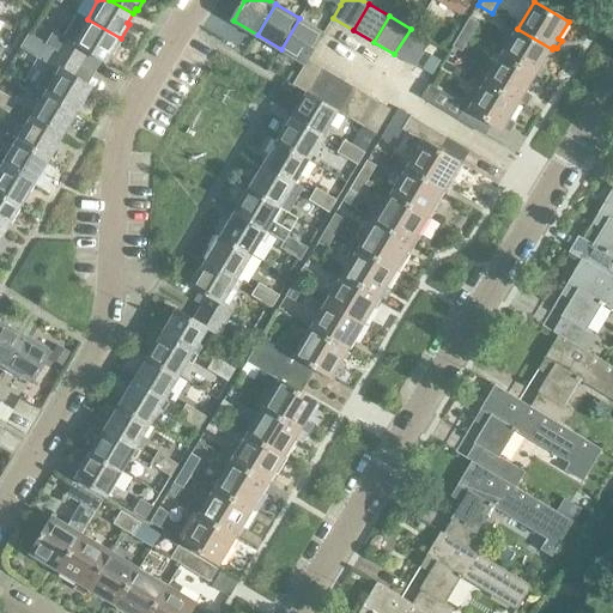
[(462,30),(472,36),(480,22),(471,16),(462,30)]
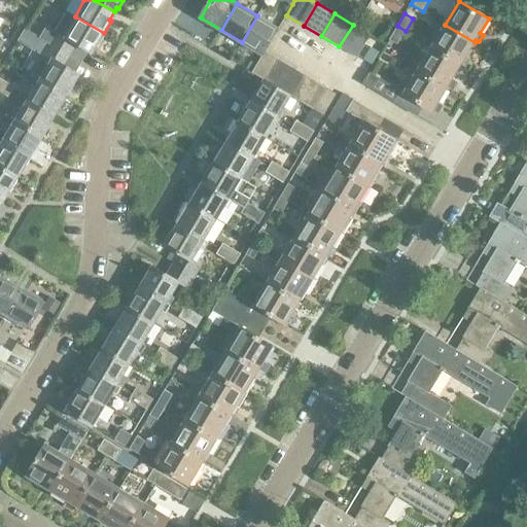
[(257,15),(242,42),(262,55),(266,50),(279,28),(257,15)]
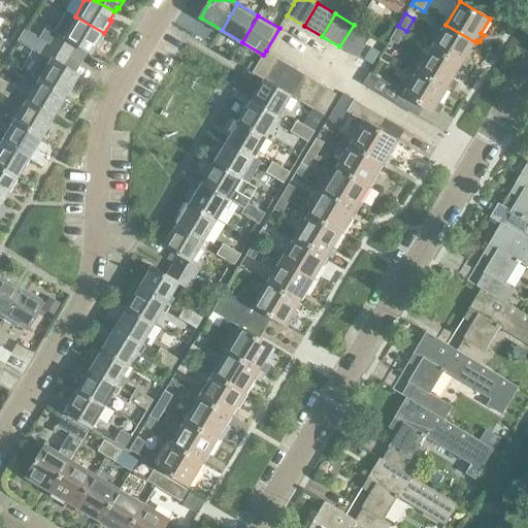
[(45,26),(38,39),(42,41),(43,39),(47,42),(69,56),(76,45),(89,54),(94,45),(96,46),(104,33),(75,17),(63,37),(45,26)]
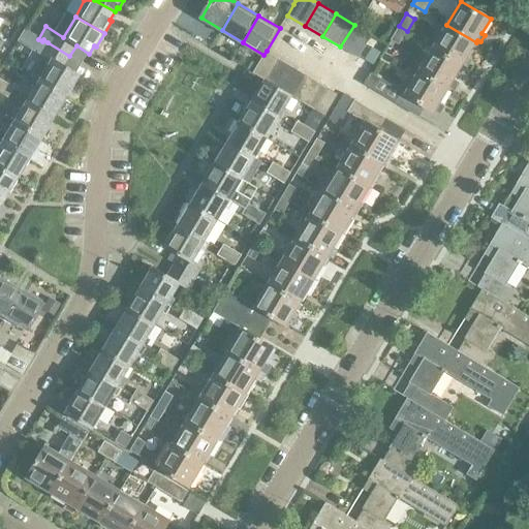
[(372,35),(354,25),(340,47),(359,58),(372,35)]
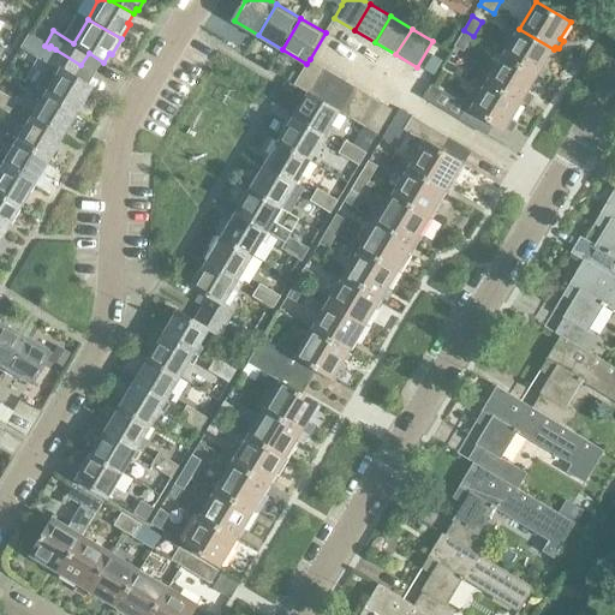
[(503,54),(538,75),(554,49),(519,29),(503,54)]
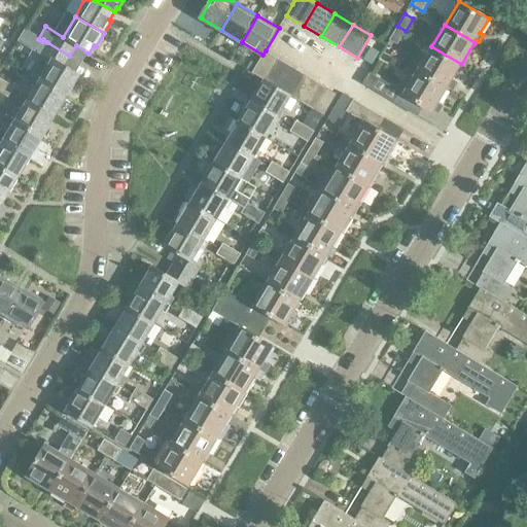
[(406,31),(397,26),(389,39),(397,44),(406,31)]
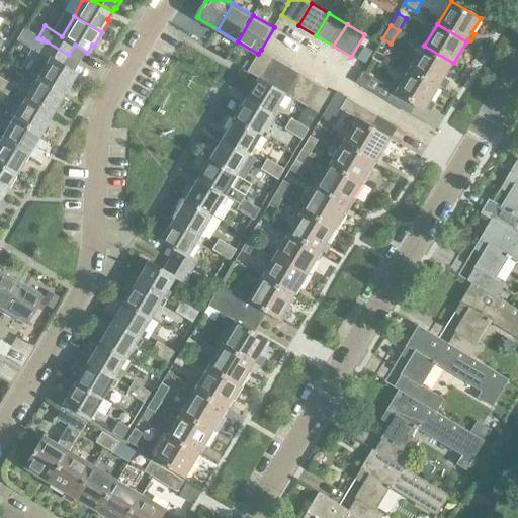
[(48,59),(36,78),(63,94),(75,73),(62,66),(68,55),(47,41),(42,38),(41,40),(37,38),(31,48),(48,59)]
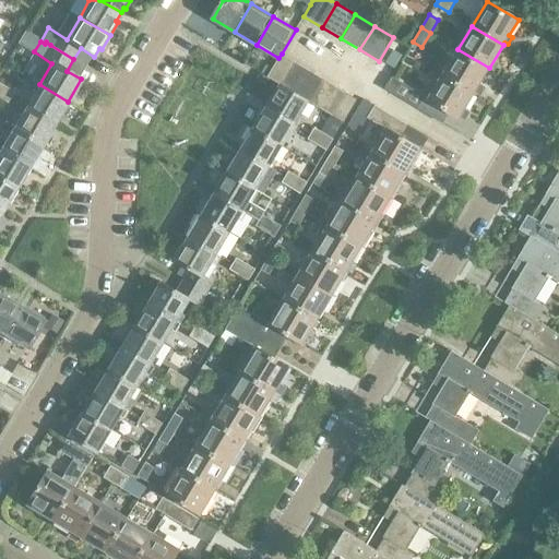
[(489,68),(458,49),(443,73),(475,93),(474,93),(477,95),(483,87),(479,85),(489,68)]
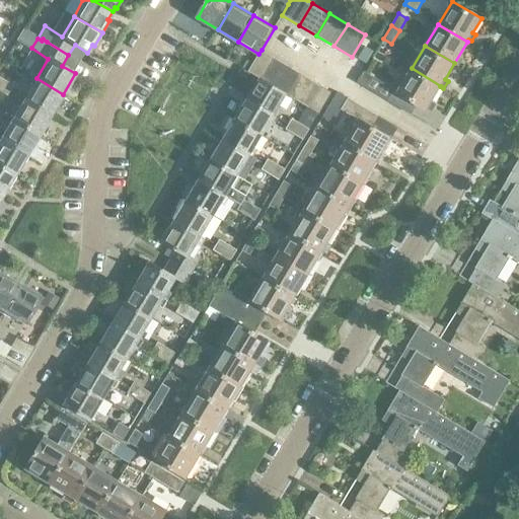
[(258,77),(272,56),(262,50),(258,54),(248,71),(258,77)]
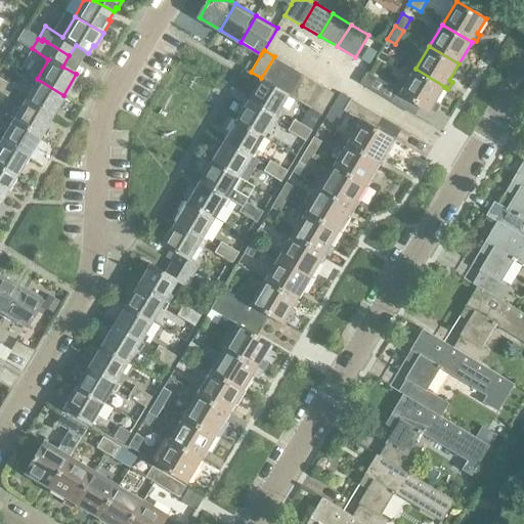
[(263,79),(272,85),(285,62),(274,56),(261,78),(263,79)]
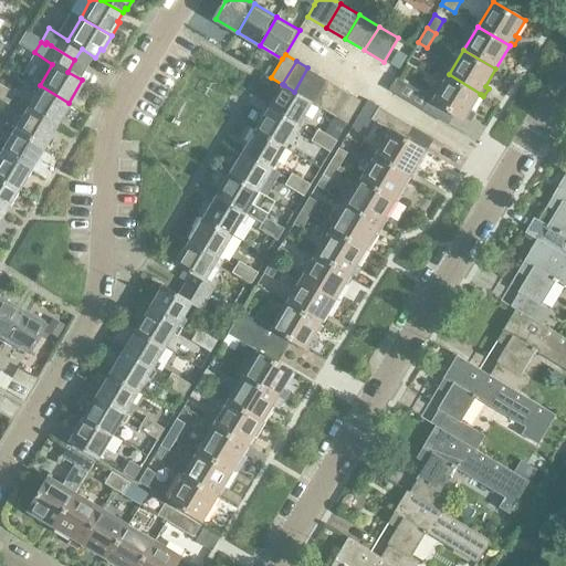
[(294,92),(304,97),(318,74),(307,67),(294,92)]
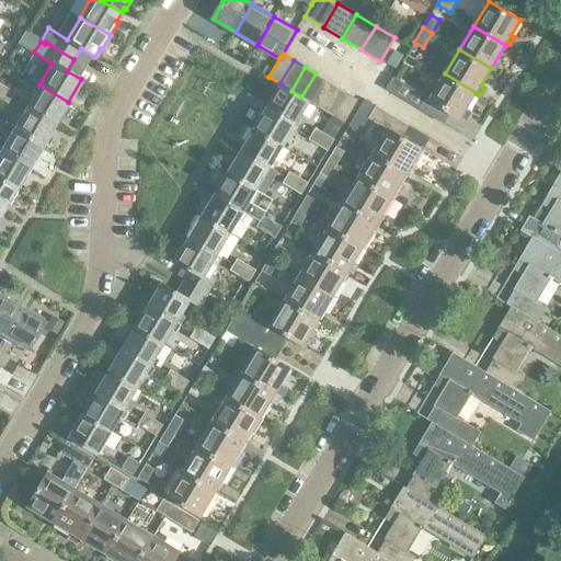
[(316,73),(301,96),(310,102),(312,103),(327,80),(316,73)]
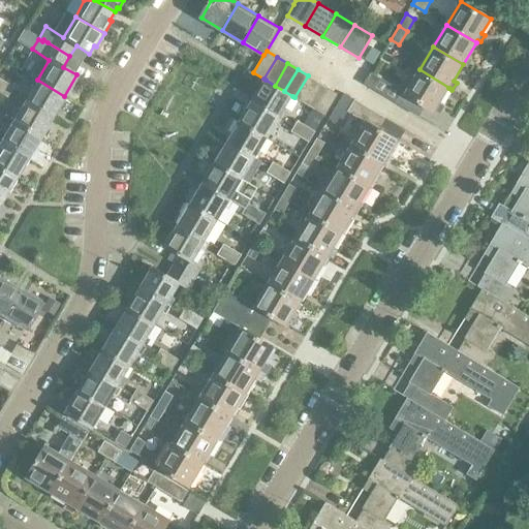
[(364,84),(418,116),(425,105),(435,112),(448,88),(449,88),(419,69),(406,92),(371,71),(364,84)]
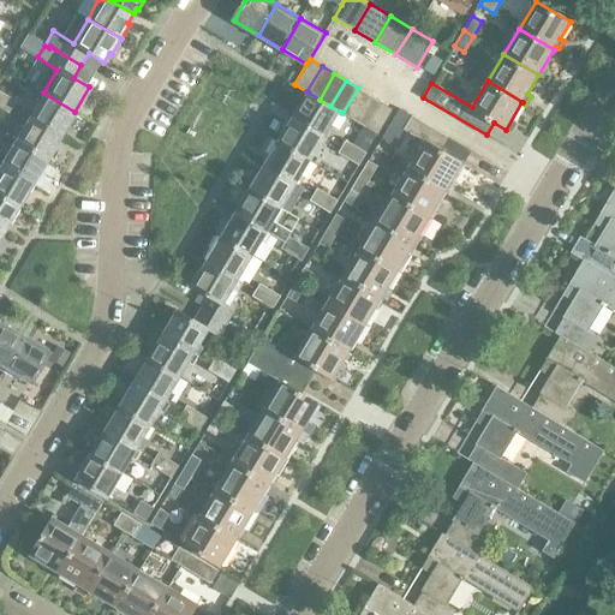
[(358,88),(342,113),(354,120),(370,95),(358,88)]
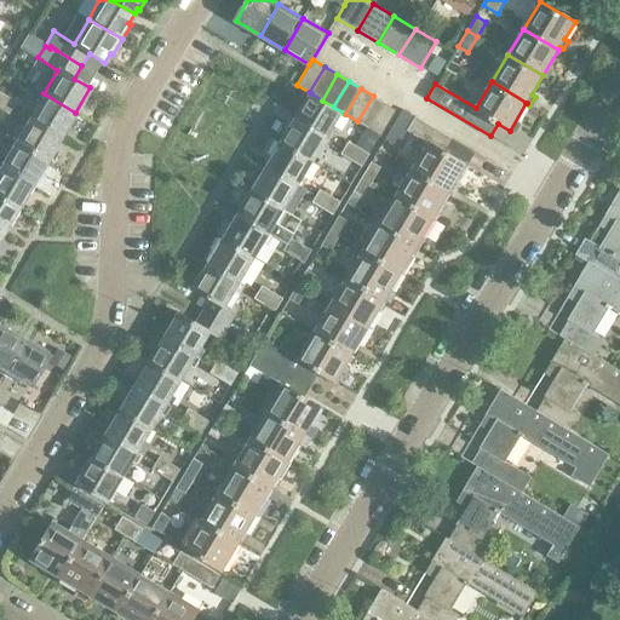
[(44,93),(29,118),(61,137),(65,127),(68,130),(76,115),(74,114),(75,113),(44,93)]
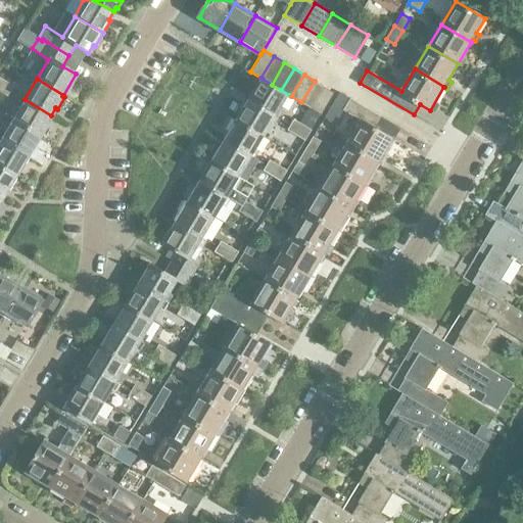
[(272,85),(263,79),(250,100),(280,117),(285,110),(281,108),(289,95),(281,90),(272,85)]
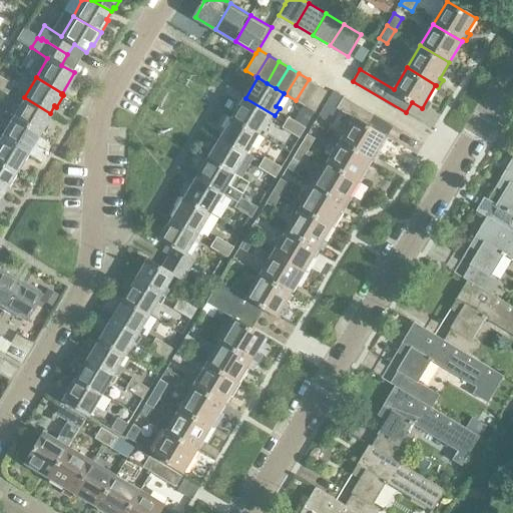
[(0,90),(6,94),(12,83),(3,78),(0,82),(2,84),(0,86),(0,90)]
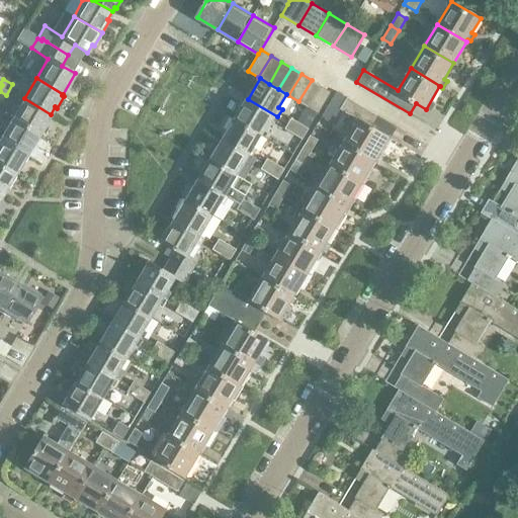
[(308,107),(321,85),(312,80),(298,101),(308,107)]
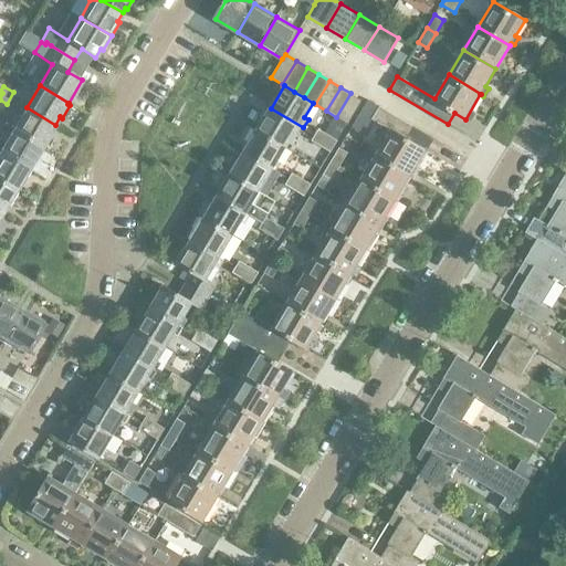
[(348,124),(362,101),(350,93),(336,117),(348,124)]
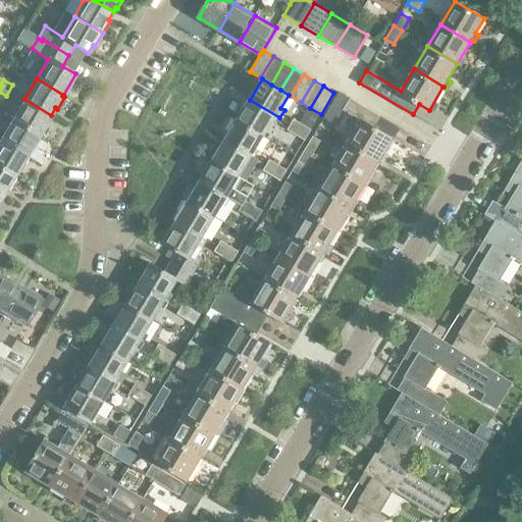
[(340,92),(332,103),(361,120),(348,143),(379,162),(400,126),(340,92)]
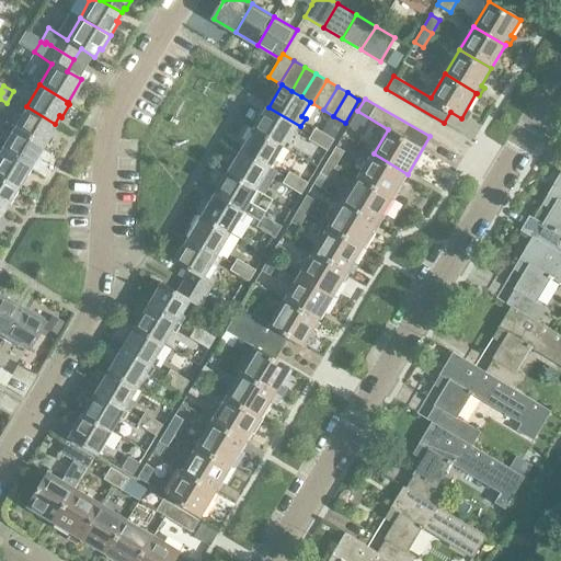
[(13,128),(42,146),(55,124),(26,106),(13,128)]
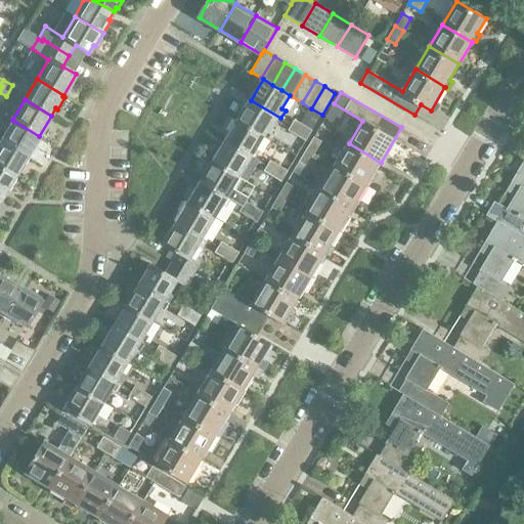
[(238,121),(265,136),(272,123),(276,125),(280,118),(251,100),(238,121)]
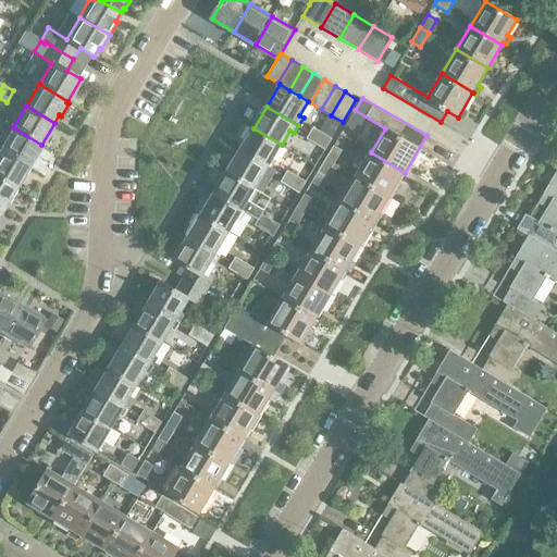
[(319,138),(323,132),(313,126),(307,138),(318,145),(321,139),(319,138)]
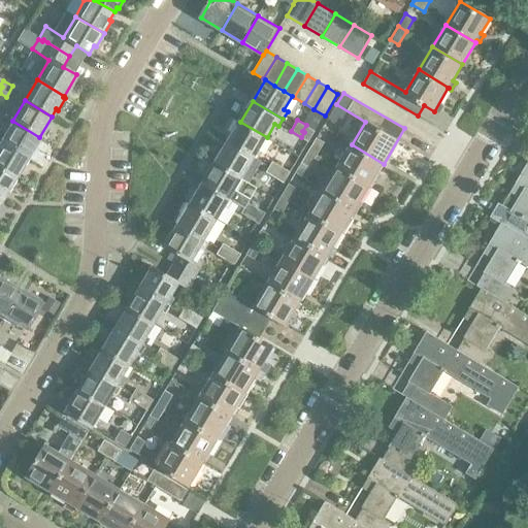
[(0,141),(27,157),(39,137),(12,121),(0,141)]
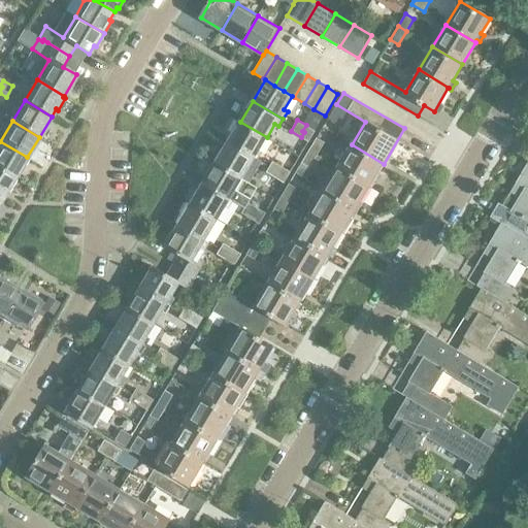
[(228,142),(258,160),(263,152),(259,150),(267,137),(240,122),(228,142)]
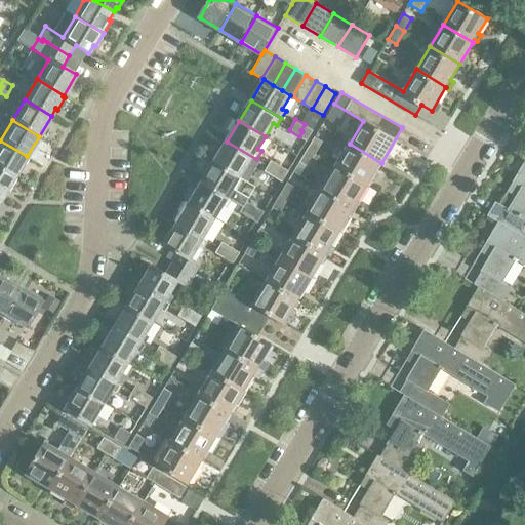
[(303,131),(299,136),(308,142),(314,130),(305,124),(300,130),(303,131)]
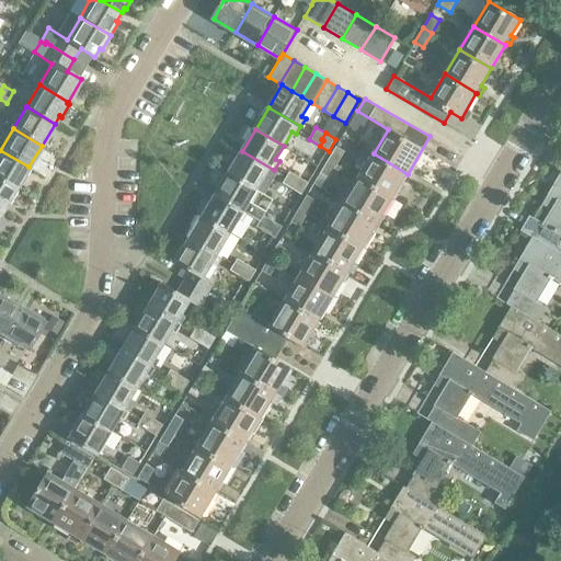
[(328,160),(338,164),(345,150),(336,146),(328,160)]
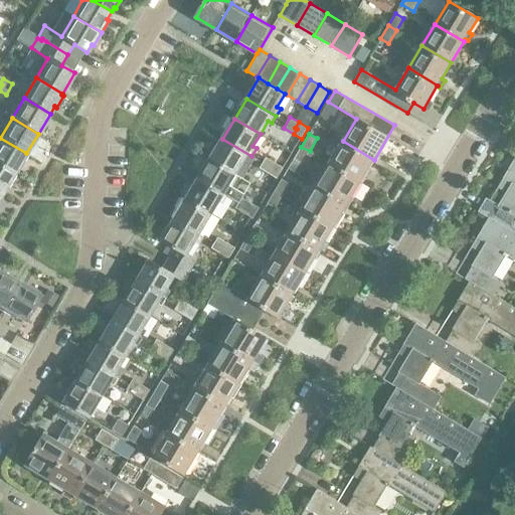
[(26,153),(0,138),(0,137),(0,163),(15,172),(26,153)]
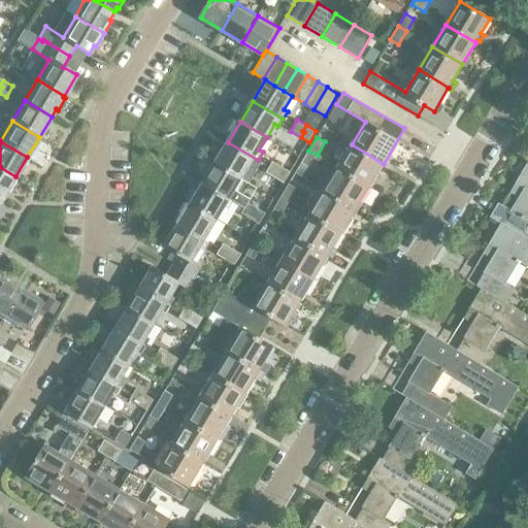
[(216,163),(242,178),(251,165),(254,167),(258,160),(228,142),(216,163)]
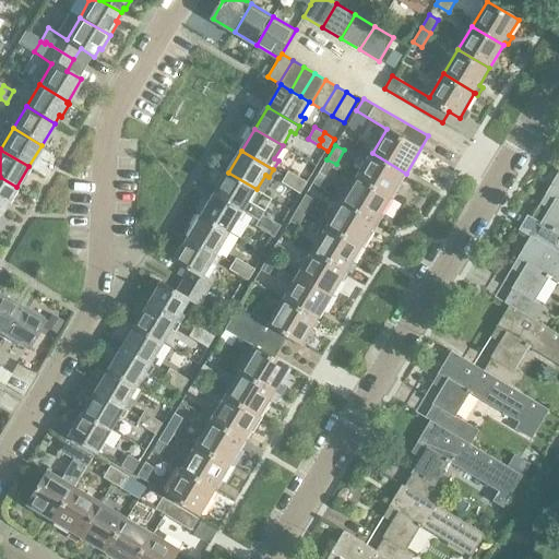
[(406,174),(372,153),(357,177),(391,198),(406,174)]
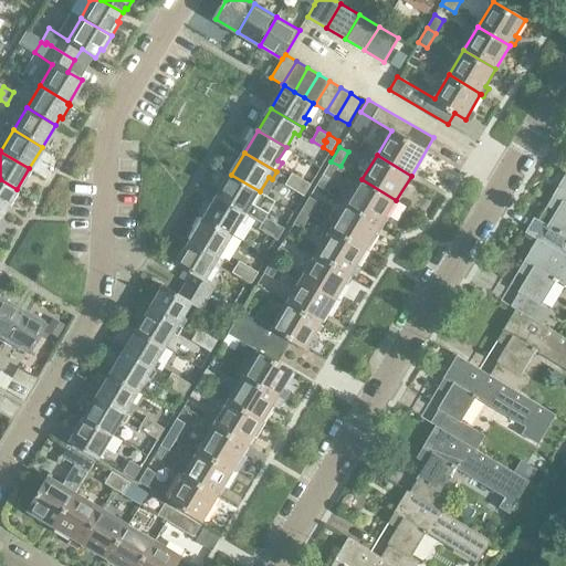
[(341,166),(331,161),(324,174),(333,179),(341,166)]
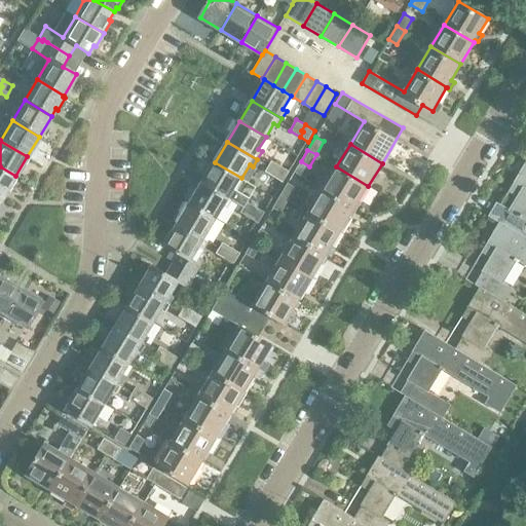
[(265,172),(275,178),(278,172),(276,171),(280,165),(272,160),(265,172)]
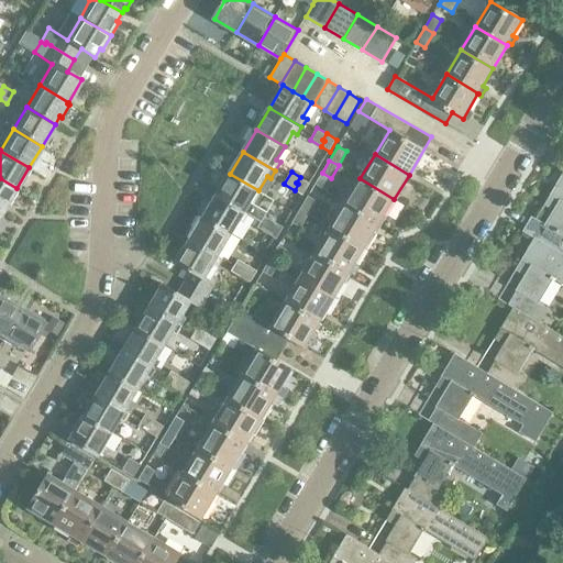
[(544,227),(538,239),(538,240),(562,254),(562,173),(544,205),(553,210),(544,225),(545,225),(544,227)]
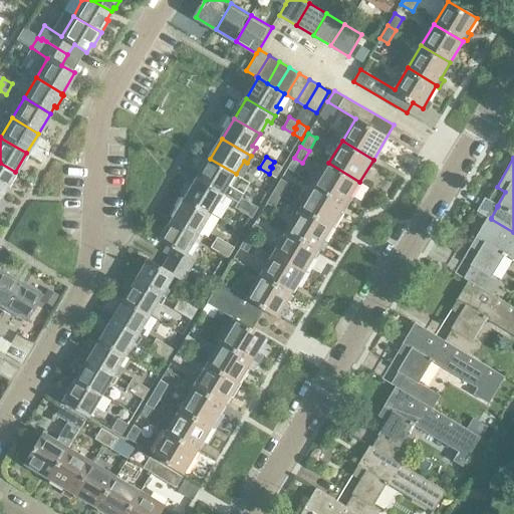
[(202,172),(198,178),(227,196),(232,188),(229,186),(236,174),(210,159),(209,161),(207,159),(200,171),(202,172)]
